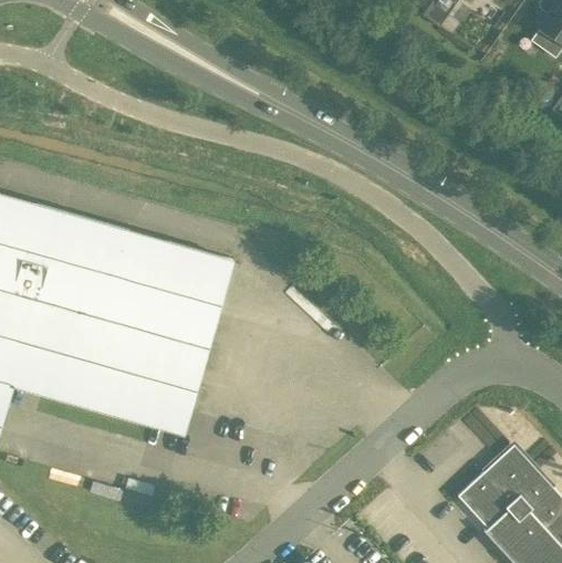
[(561,1),(560,0),(544,0),(542,3),(542,10),(554,19),(548,27),(545,25),(533,42),(559,61),(561,56),(561,1)]
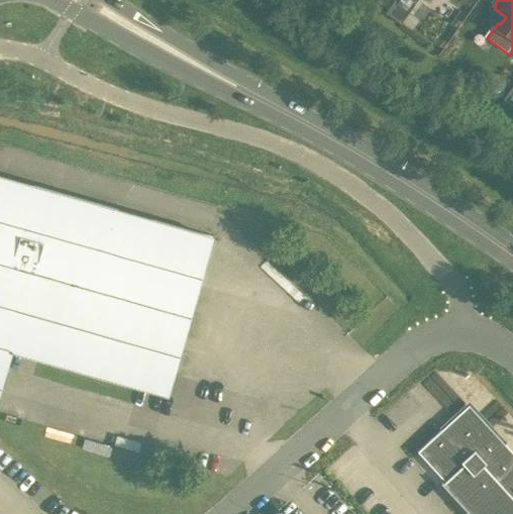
[(489,92),(508,94),(510,77),(490,76),(489,92)]
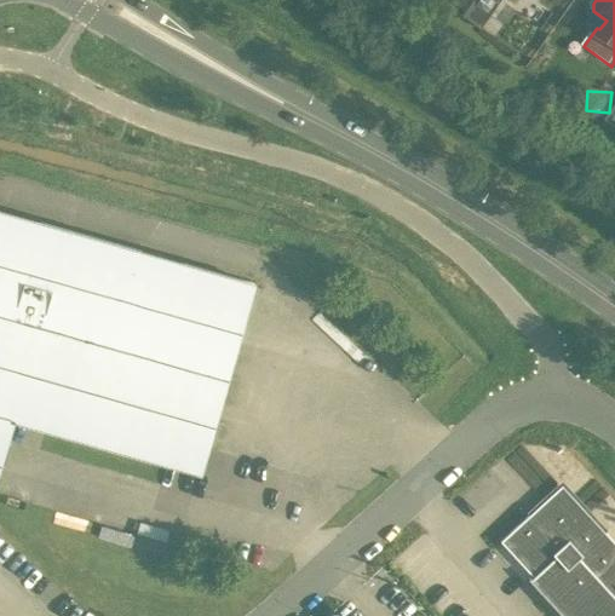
[(257,287),(0,213),(0,481),(17,422),(202,476),(203,473),(257,287)]
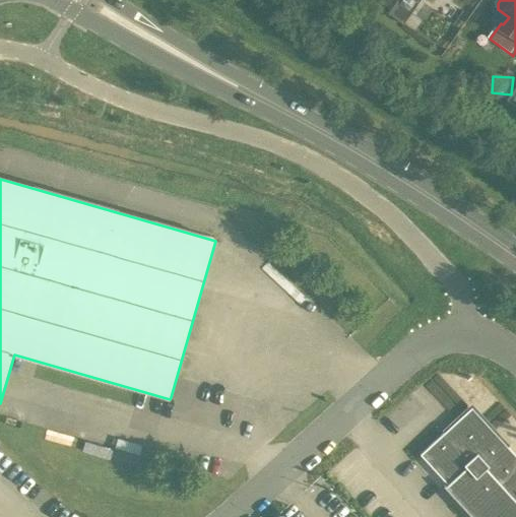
[(515,500),(506,490),(515,479),(515,456),(510,450),(507,453),(473,417),(450,439),(447,436),(423,458),(449,488),(447,490),(471,516),(515,516),(515,500)]
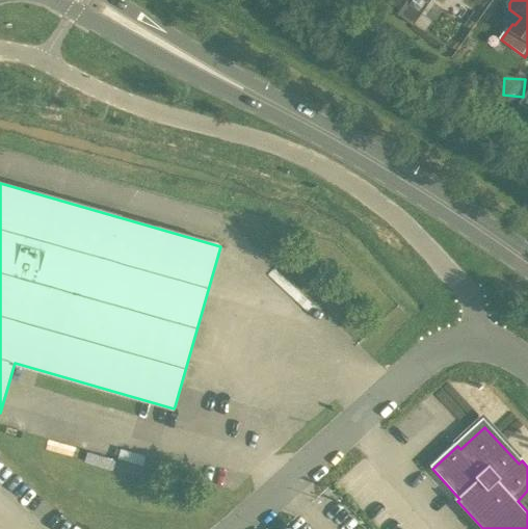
[(125,450),(123,460),(149,466),(151,455),(125,450)]
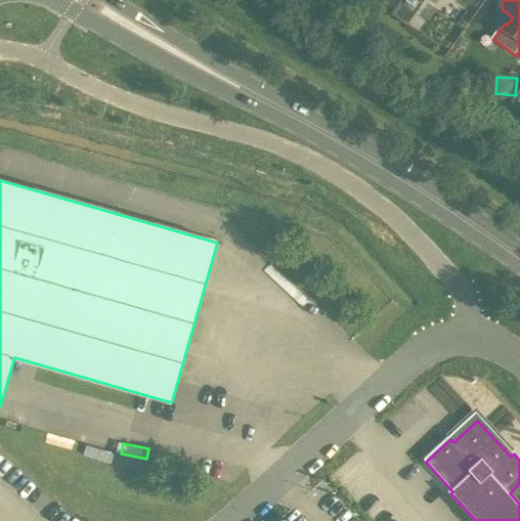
[(91,445),(88,456),(116,464),(119,453),(91,445)]
